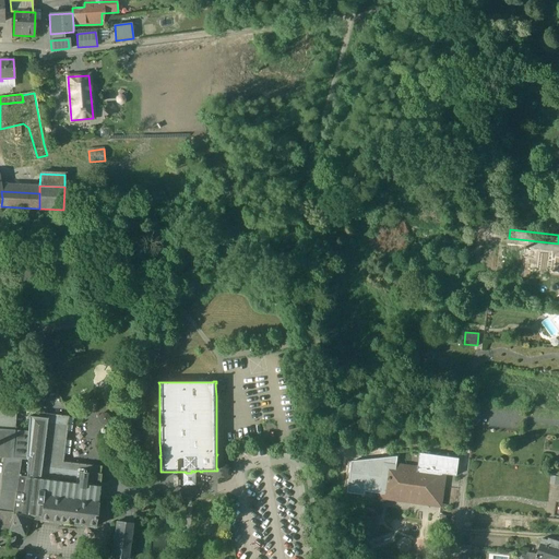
[(16,404),(0,402),(0,429),(15,430),(16,404)]
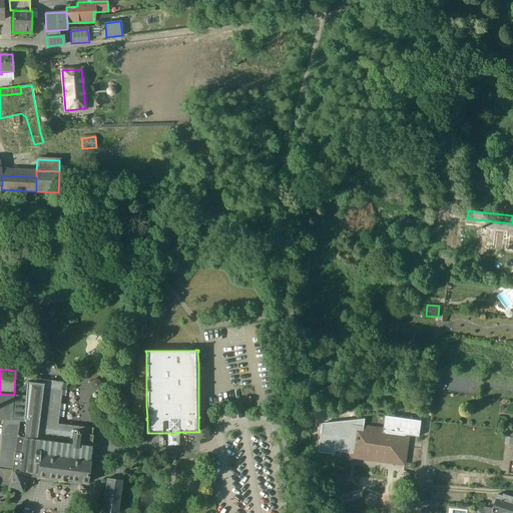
[(56,382),(26,378),(25,396),(25,404),(40,405),(40,412),(39,412),(36,440),(71,445),(71,444),(78,445),(76,460),(89,462),(91,436),(90,436),(49,430),(56,382)]
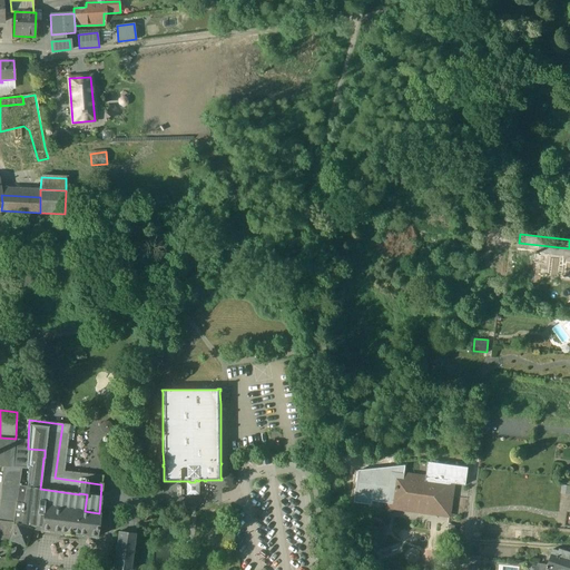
[(62,424),(55,478),(100,484),(101,477),(64,471),(70,425),(62,424)]
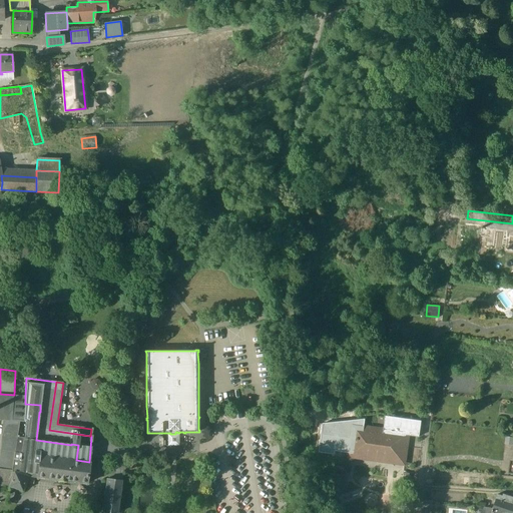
[(14,395),(0,394),(0,419),(4,420),(19,421),(23,421),(25,404),(25,396),(14,395)]
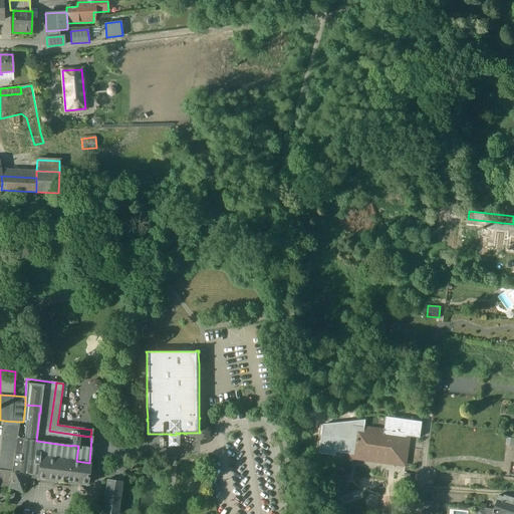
[(40,406),(25,405),(23,422),(26,422),(24,439),(36,441),(39,413),(40,413),(40,406)]
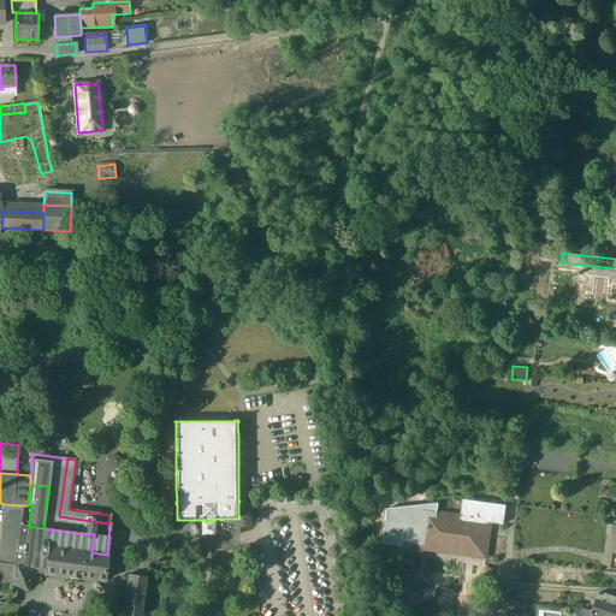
[(404,540),(420,543),(424,510),(438,513),(440,499),(438,499),(385,505),(380,543),(403,546),(404,540)]
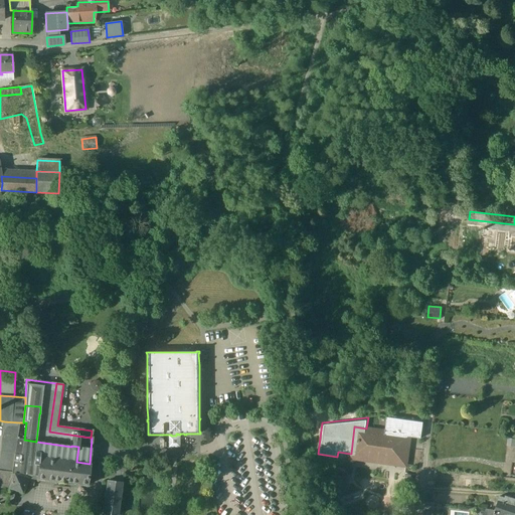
[(387,418),(386,432),(410,435),(421,437),(423,423),(387,418)]
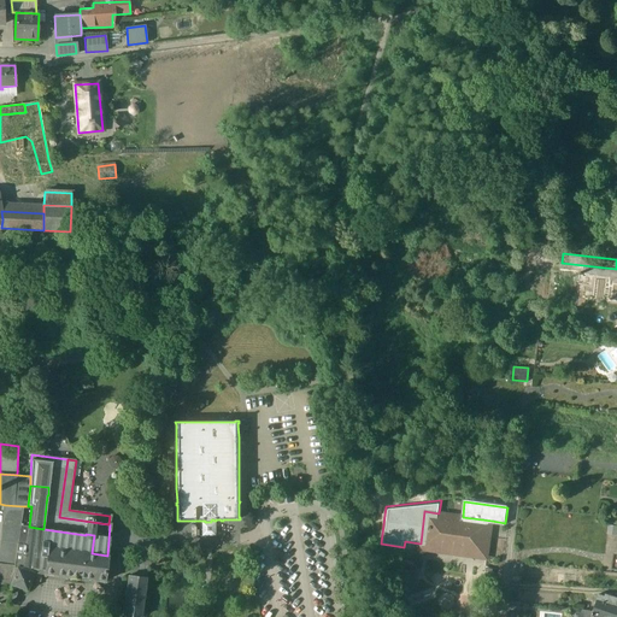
[(23,506),(5,505),(4,521),(21,523),(23,506)]
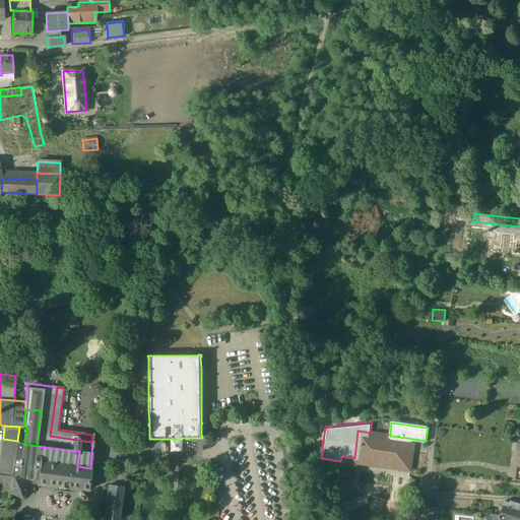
[(23,427),(19,427),(17,441),(15,456),(14,456),(14,459),(21,460),(23,444),(24,444),(26,427),(23,427)]
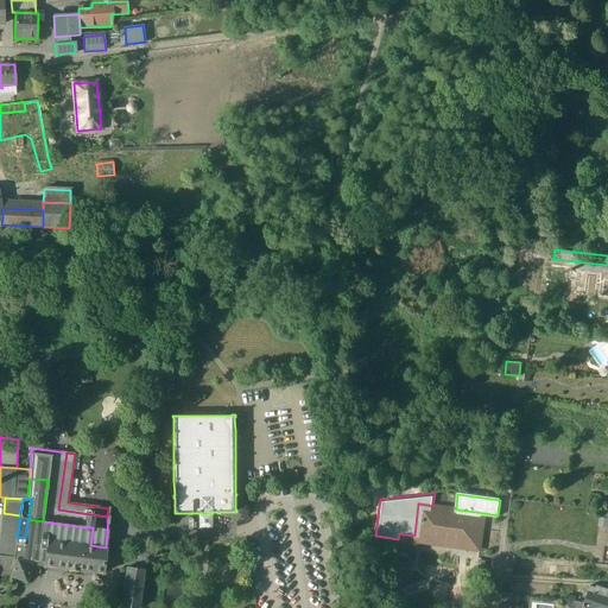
[(432,506),(418,504),(415,536),(413,542),(422,543),(423,538),(475,545),(476,532),(482,532),(485,513),(456,510),(432,506)]
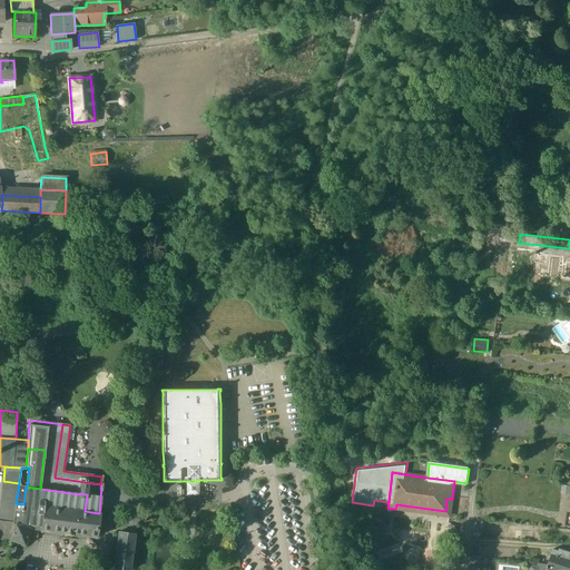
[(3,481),(0,517),(0,540),(9,541),(15,526),(12,524),(12,523),(16,503),(16,500),(17,500),(19,483),(3,481)]
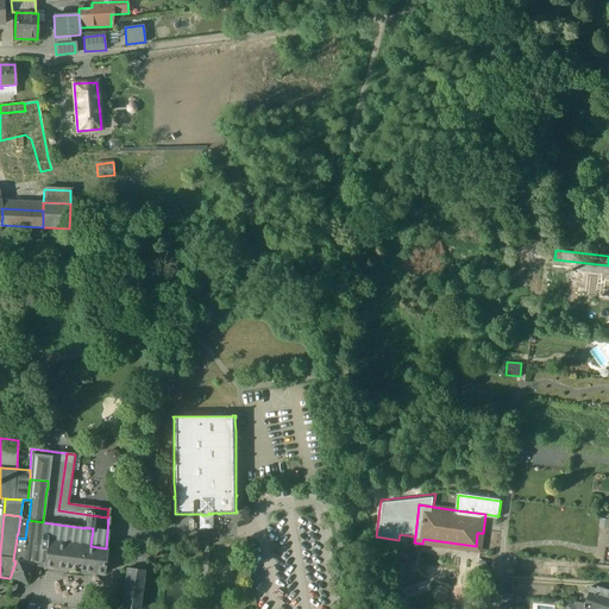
[(208,515),(208,516),(202,516),(202,515),(199,515),(199,529),(206,529),(213,529),(212,515),(208,515)]
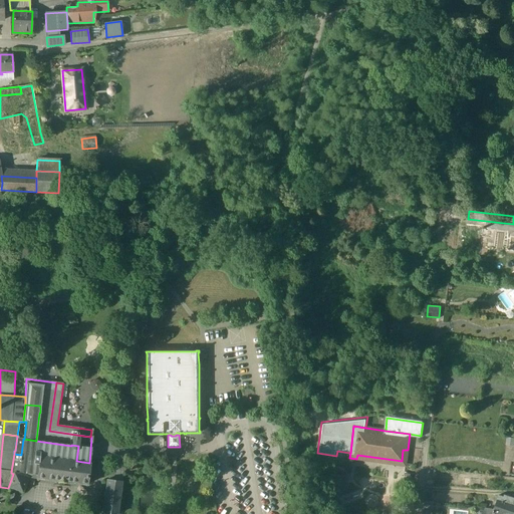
[(24,439),(23,439),(21,455),(14,454),(11,472),(11,473),(13,474),(14,473),(28,478),(30,478),(29,480),(34,480),(34,478),(36,479),(58,482),(58,483),(64,483),(86,485),(86,486),(89,463),(76,461),(78,446),(71,445),(71,446),(36,441),(24,439)]
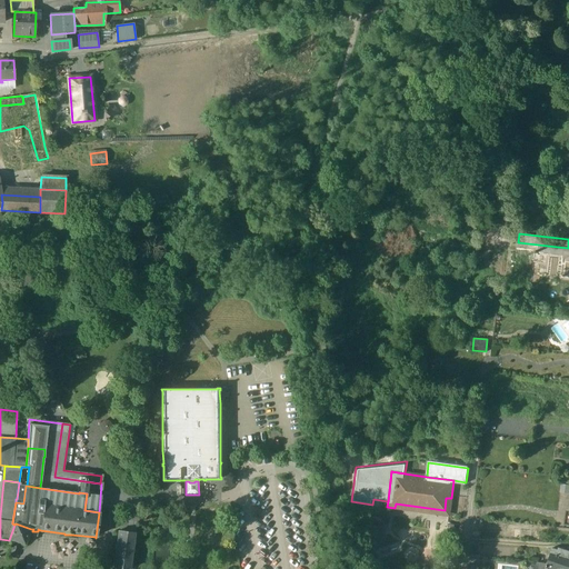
[(123,519),(121,531),(136,533),(137,532),(138,520),(123,519)]
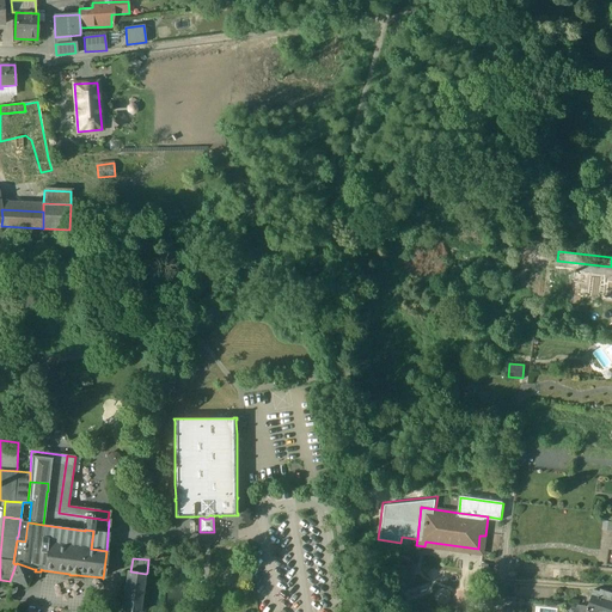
[(34,569),(17,563),(16,564),(10,581),(26,587),(34,569)]
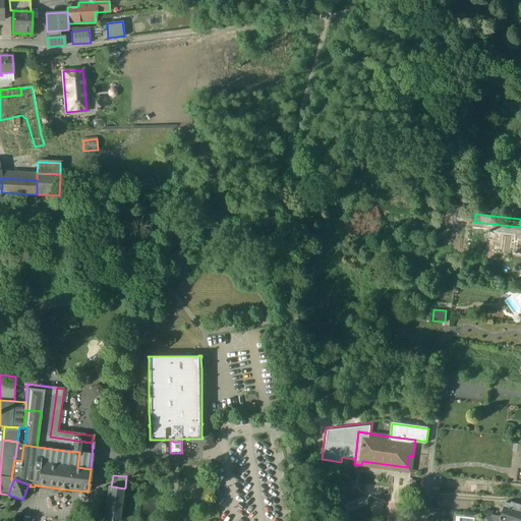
[(111,486),(107,486),(103,520),(111,520),(118,520),(124,488),(111,486)]
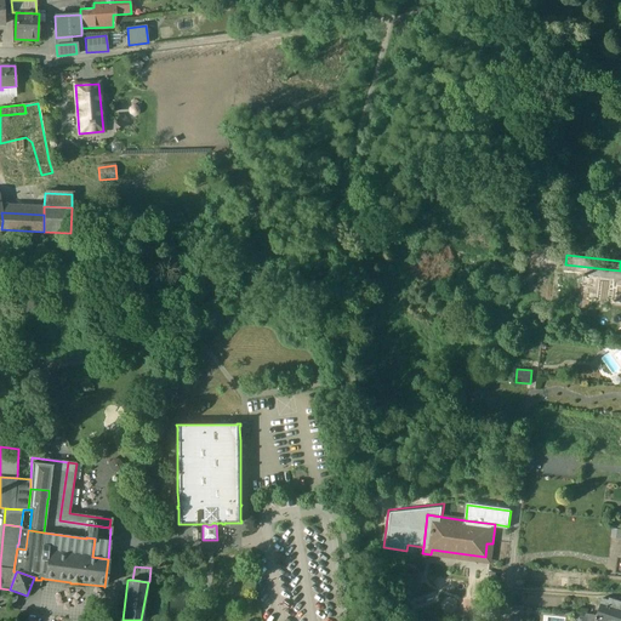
[(620,602),(609,598),(608,600),(602,599),(600,605),(620,611),(620,602)]
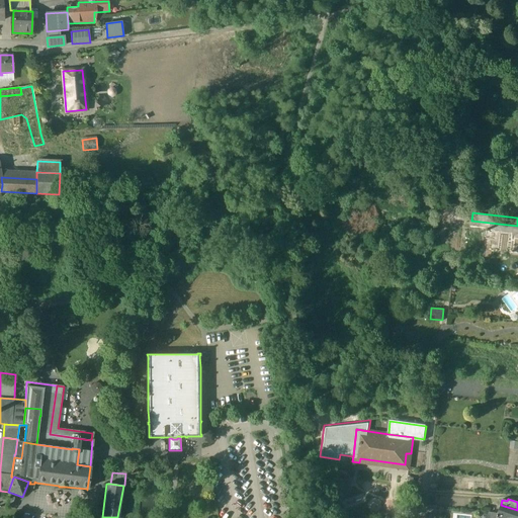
[(517,517),(517,510),(501,505),(498,514),(497,516),(504,517),(517,517)]
